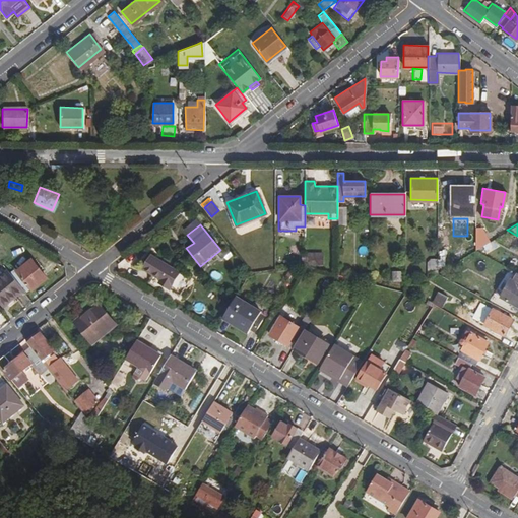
[(474,228),(474,249),(489,241),(480,228),(474,228)]
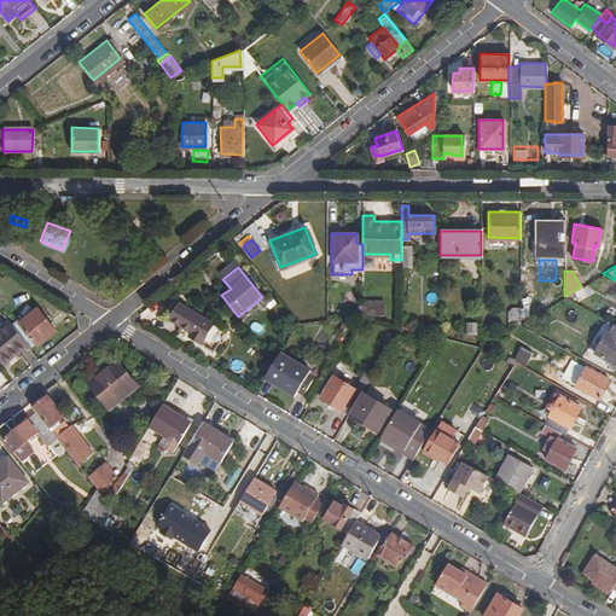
[(364,309),(382,311),(382,298),(365,297),(364,309)]
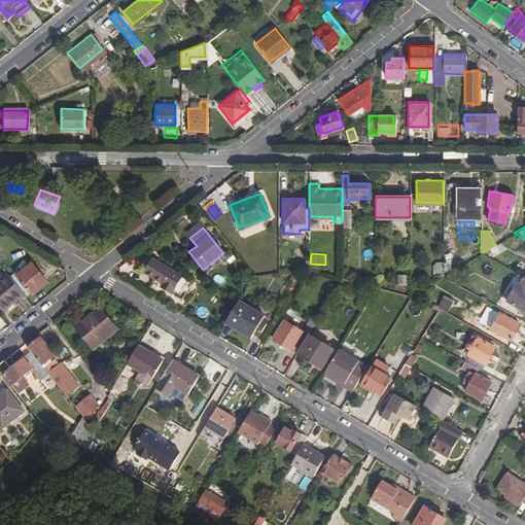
[(190,282),(151,257),(143,271),(162,282),(160,285),(181,298),(190,282)]
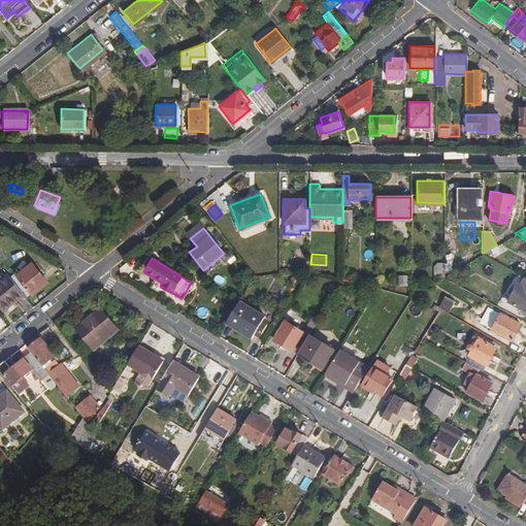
[(432,266),(432,284),(444,276),(444,262),(436,262),(432,266)]
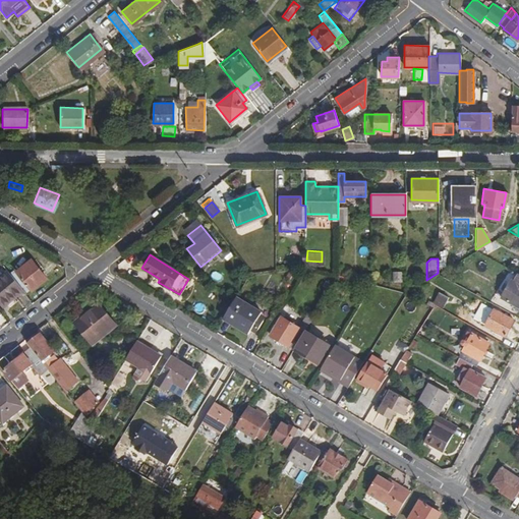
[(15,272),(31,290),(46,278),(30,260),(15,272)]
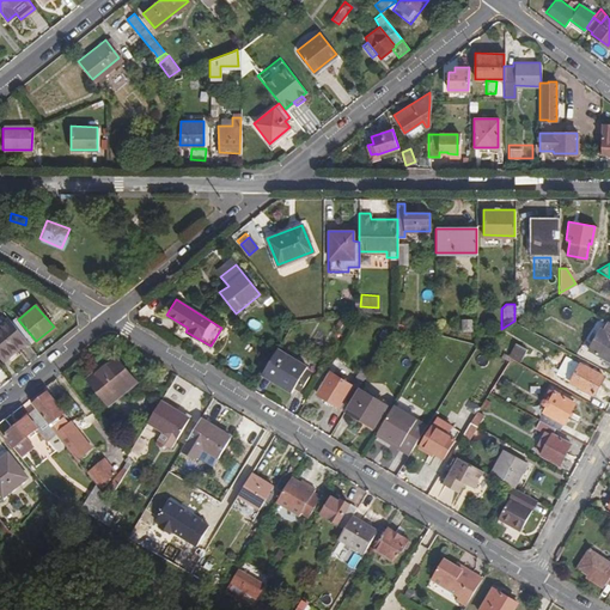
[(26,340),(8,318),(0,324),(0,358),(1,360),(26,340)]
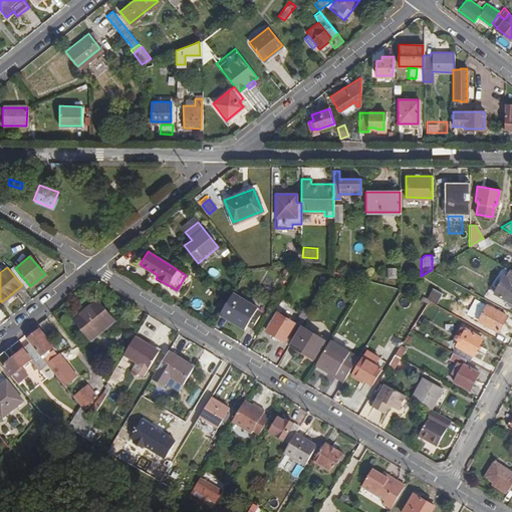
[(511,270),(508,268),(494,293),(511,302),(511,270)]
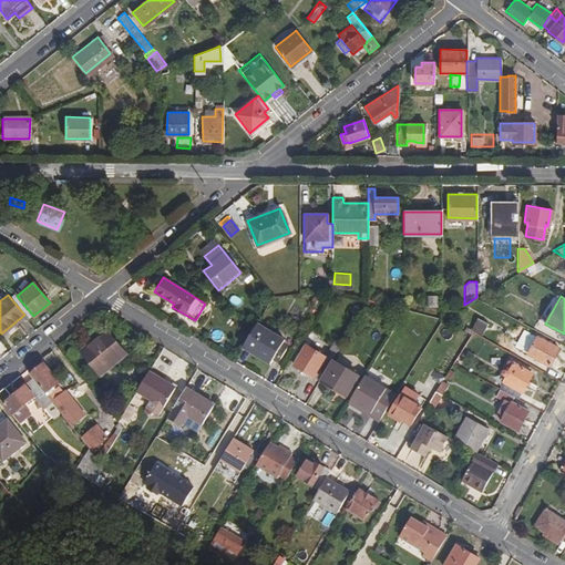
[(488,322),(476,317),(471,327),(481,334),(488,322)]
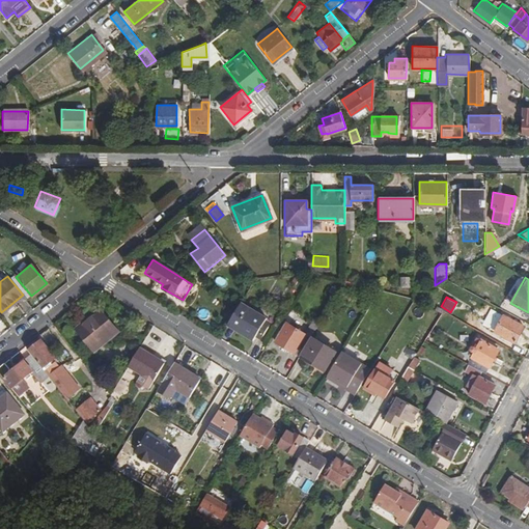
[(239,303),(226,324),(251,339),(256,331),(261,334),(267,325),(261,323),(267,314),(241,299),(239,303)]
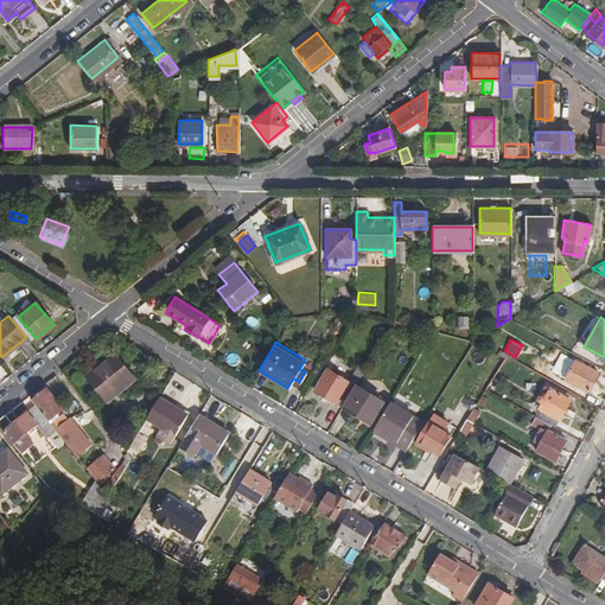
[(99,363),(100,364),(86,376),(106,401),(134,379),(113,352),(99,363)]
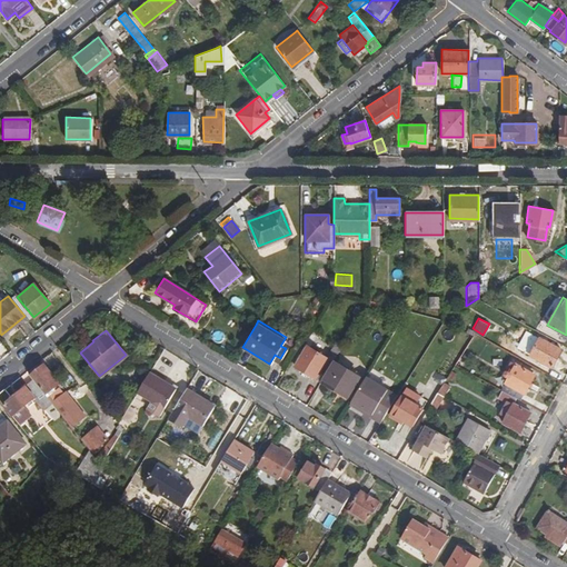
[(529,355),(550,366),(559,349),(538,338),(529,355)]
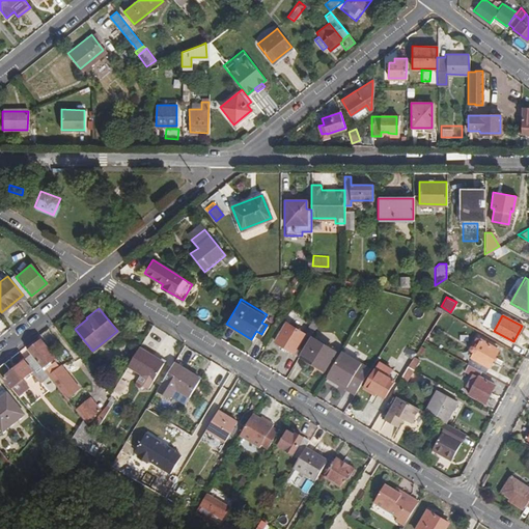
[(312,332),(319,321),(314,316),(306,329),(312,332)]
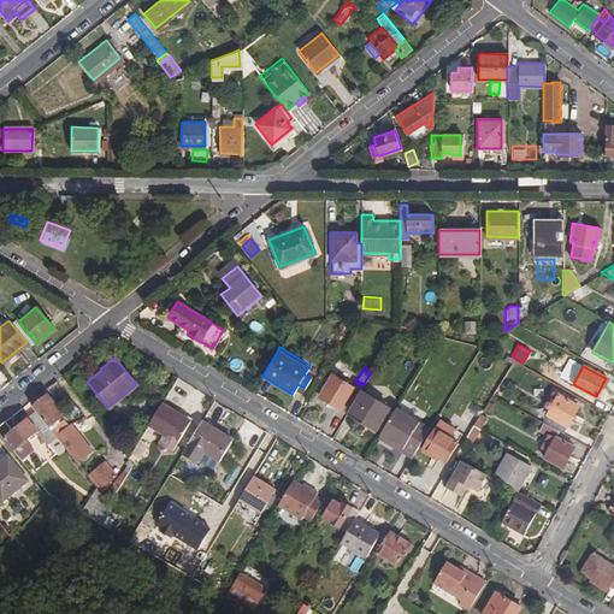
[(318,395),(340,408),(354,388),(331,373),(318,395)]
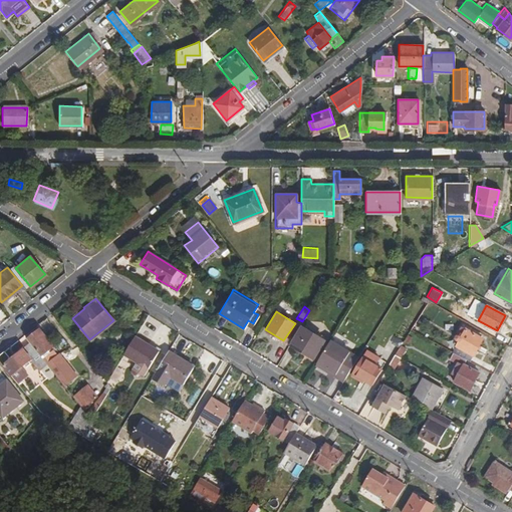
[(465,358),(467,360),(470,353),(472,354),(484,331),(464,320),(454,337),(457,339),(454,344),(455,345),(452,351),(465,358)]
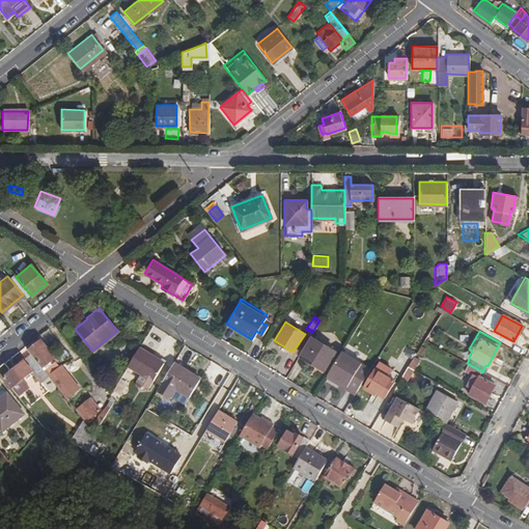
[(298,356),(323,370),(330,359),(328,358),(333,350),(310,336),(298,356)]
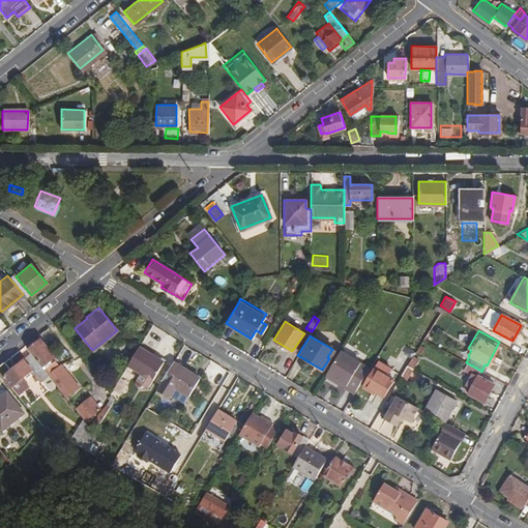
[(31,353),(48,374),(66,397),(78,386),(61,367),(59,368),(51,357),(54,355),(39,339),(27,348),(31,353)]
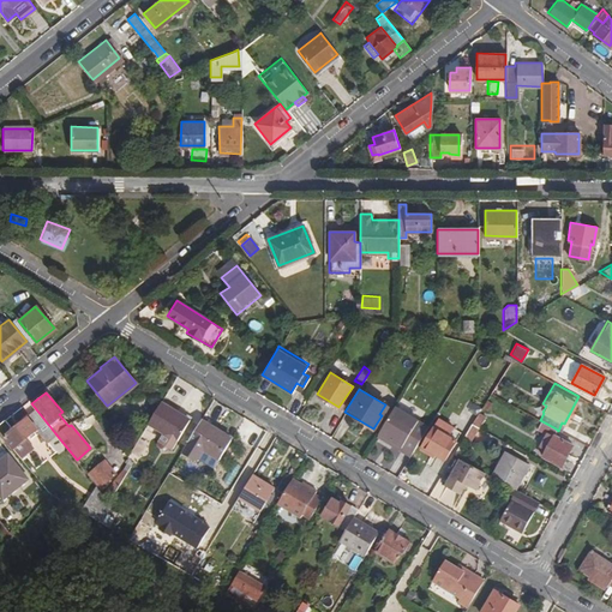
[(159,402),(147,423),(163,433),(160,441),(172,448),(187,419),(159,402)]
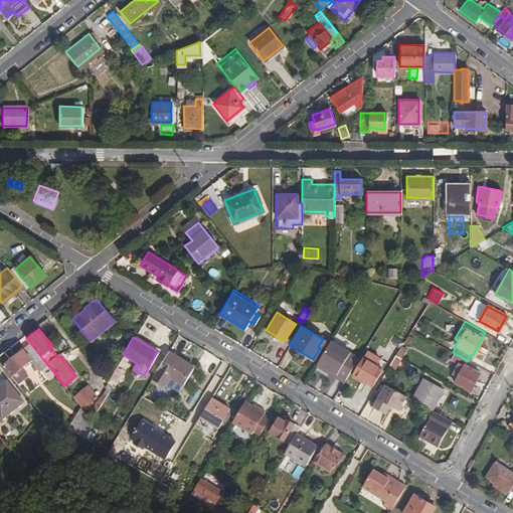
[(330,371),(344,349),(330,340),(315,365),(329,373),(330,371)]
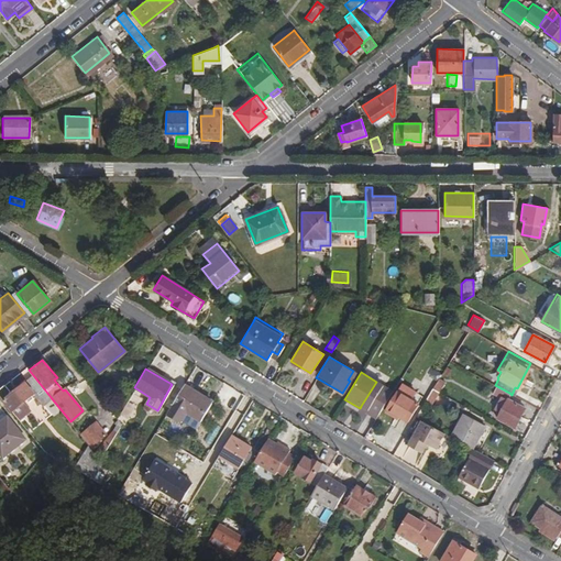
[(0,396),(20,420),(31,410),(23,400),(33,392),(42,404),(51,397),(33,375),(11,393),(3,384),(0,386),(0,396)]
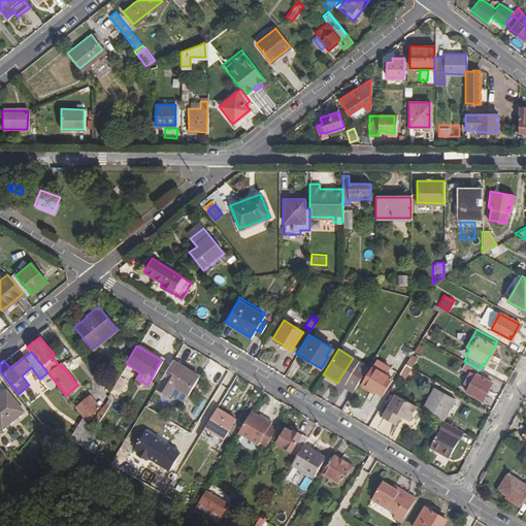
[(296,354),(295,356),(320,371),(321,368),(296,354)]
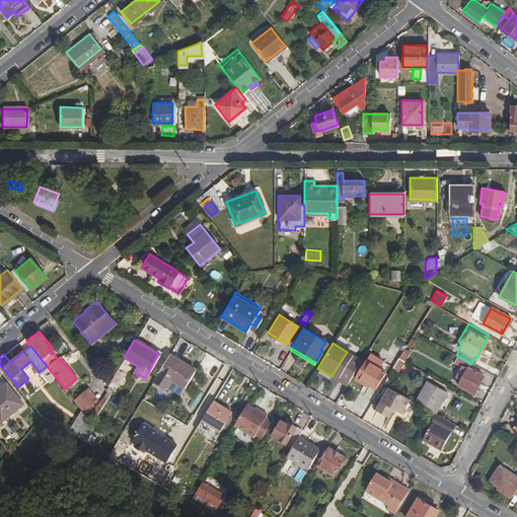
[(402,360),(403,361),(410,352),(403,348),(396,358),(402,360)]
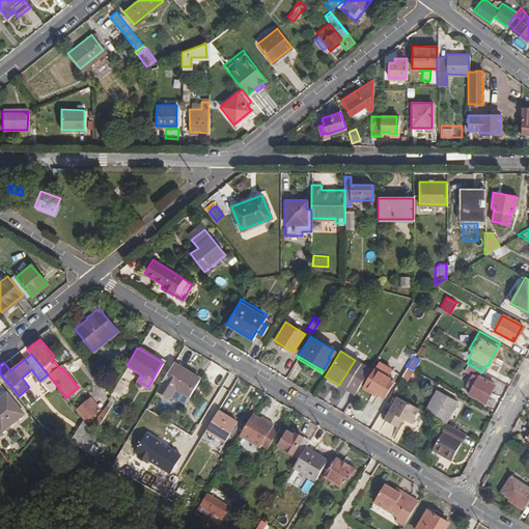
[(355,360),(340,383),(355,391),(369,368),(355,360)]
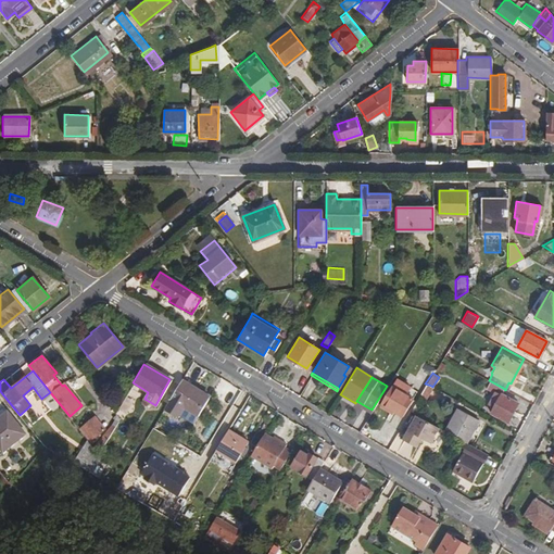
[(180,379),(163,407),(177,416),(178,414),(192,423),(208,398),(198,391),(199,390),(180,379)]
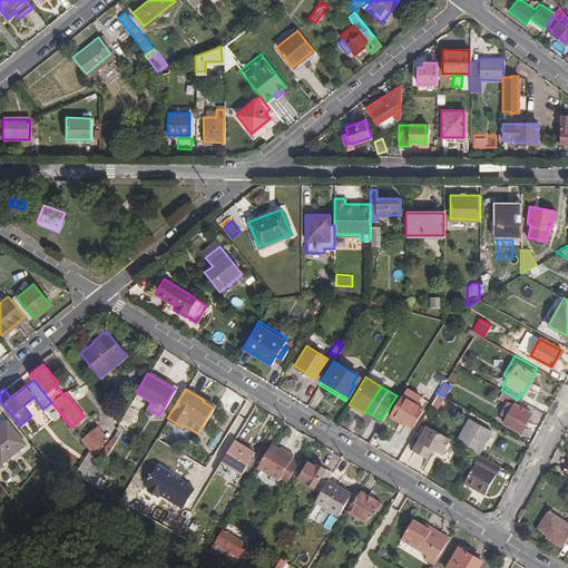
[(513,403),(516,398),(501,390),(497,398),(506,402),(499,413),(506,417),(502,422),(519,432),(530,412),(513,403)]
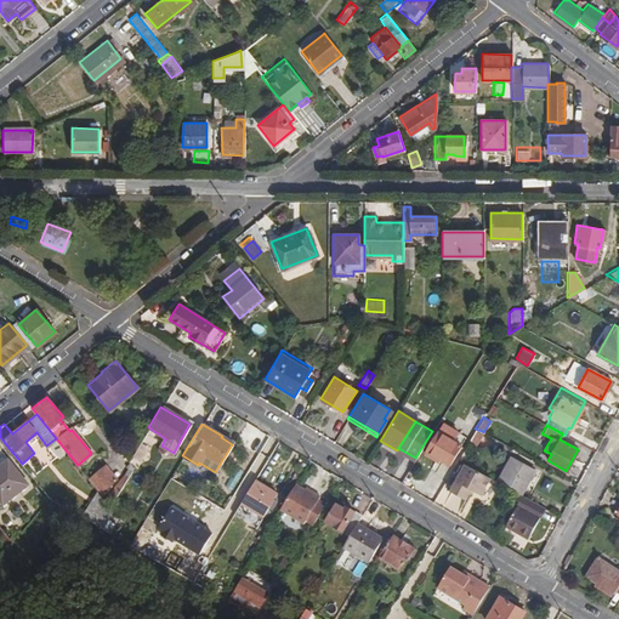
[(459,446),(458,444),(452,442),(456,435),(444,426),(439,435),(437,432),(425,450),(448,464),(459,446)]
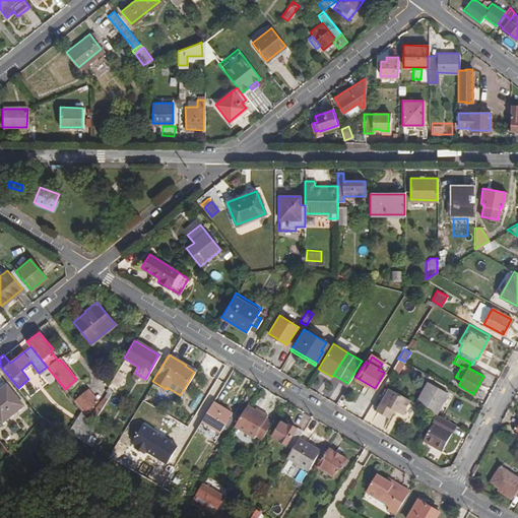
[(395,374),(403,361),(397,359),(390,370),(395,374)]
